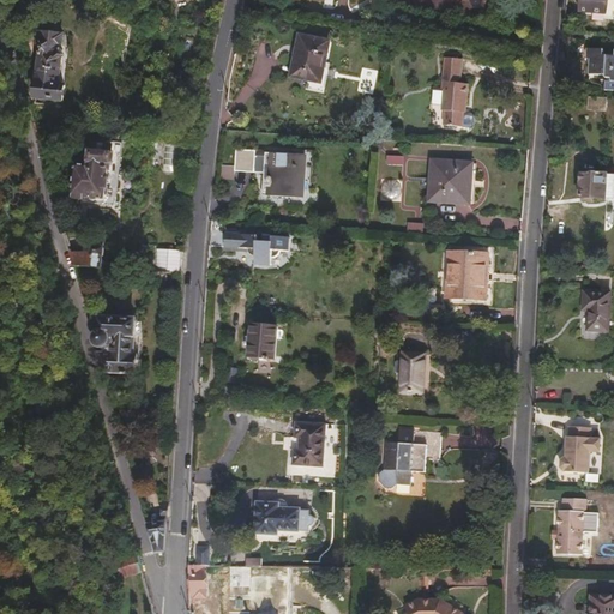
[(607,16),(608,0),(581,0),(579,13),(607,16)]
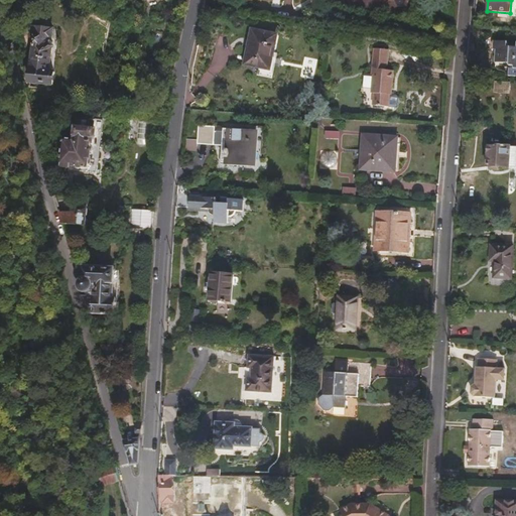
[(53,84),(59,38),(50,37),(51,29),(49,28),(46,23),(40,22),(36,25),(36,26),(32,26),(30,37),(35,38),(29,81),(53,84)]
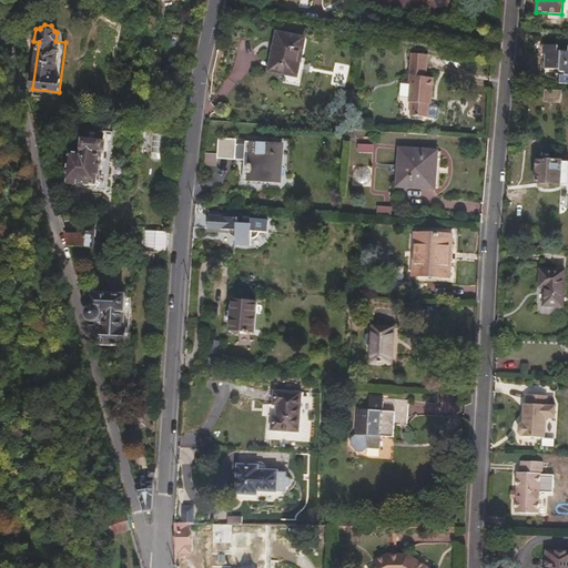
[(297,74),(304,38),(276,33),(271,70),(287,73),(297,74)]
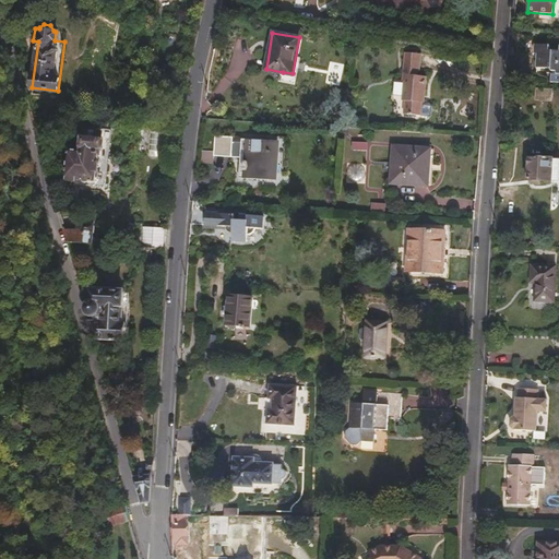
[(558,46),(533,45),(532,55),(535,55),(534,69),(546,70),(545,82),(558,83),(558,46)]
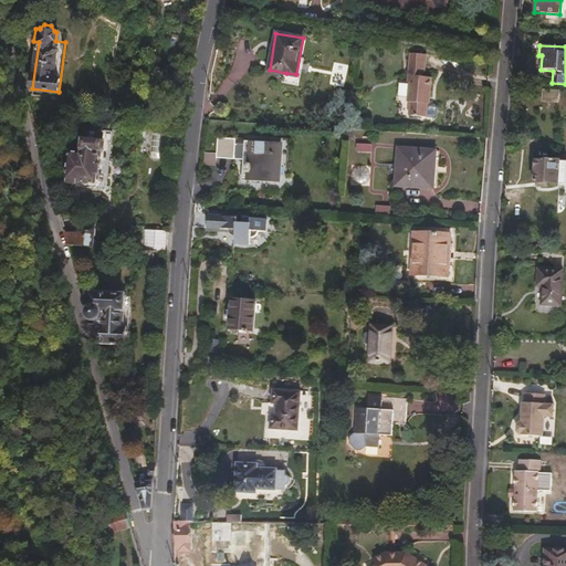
[(431,105),(432,80),(423,79),(423,72),(427,72),(428,56),(409,54),(407,83),(409,83),(408,104),(410,104),(409,116),(427,117),(428,105),(431,105)]
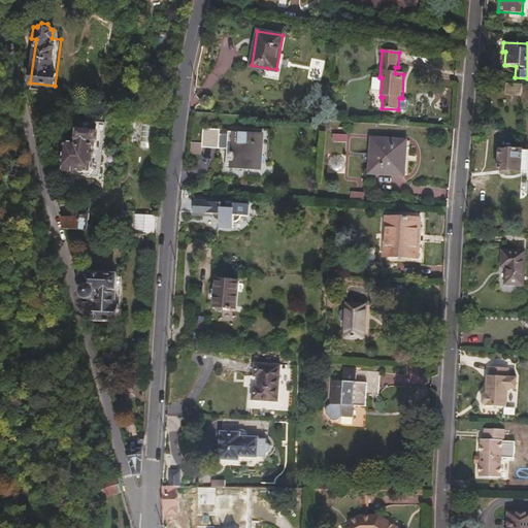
[(141,119),(141,145),(156,145),(155,119),(141,119)]
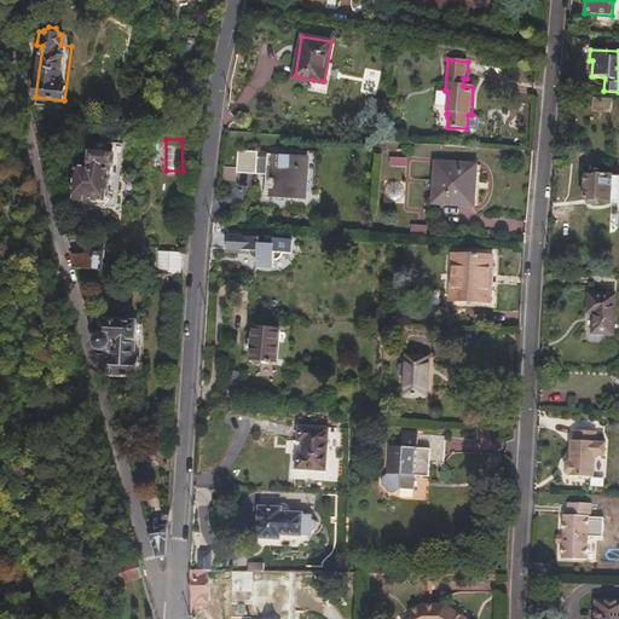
[(105,202),(108,173),(110,172),(113,150),(93,148),(90,169),(74,167),(71,198),(105,202)]
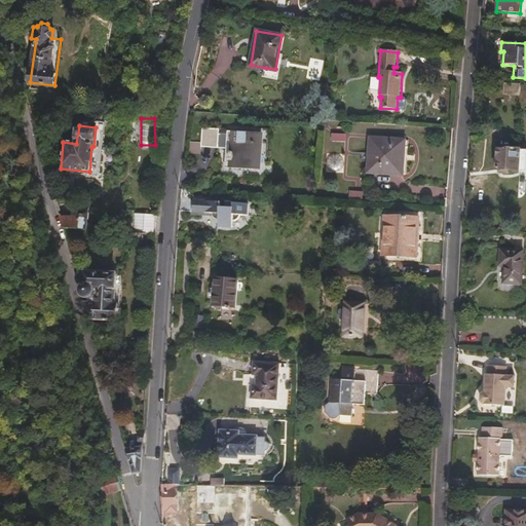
[(258,171),(261,134),(232,132),(232,135),(221,134),(221,129),(204,128),(203,144),(228,146),(228,149),(231,149),(232,152),(230,154),(229,168),(258,171)]
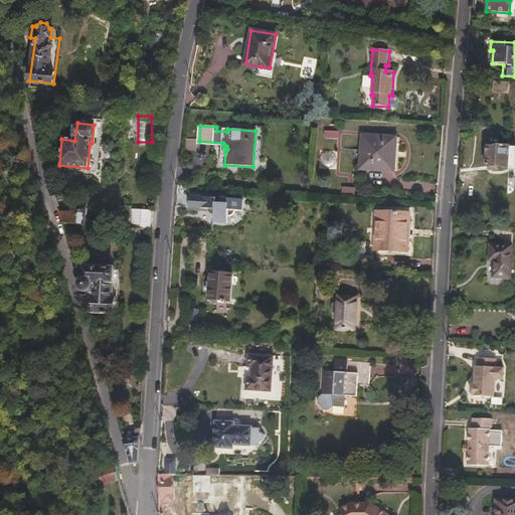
[(324,130),(325,138),(339,137),(339,129),(324,130)]
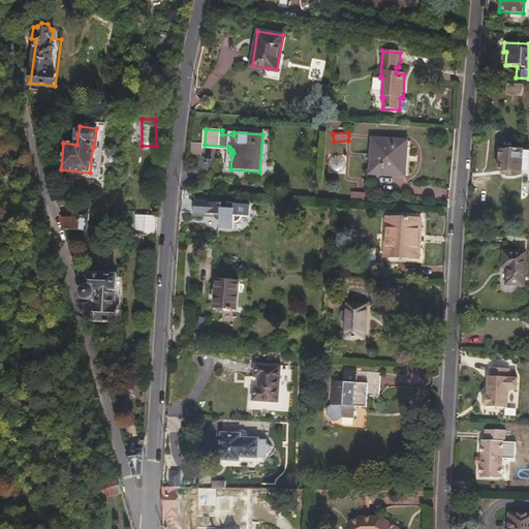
[(405,177),(407,142),(373,141),(371,175),(405,177)]
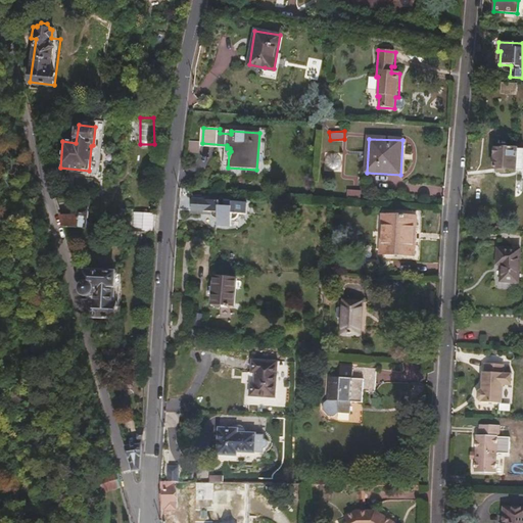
[(188,140),(187,151),(199,152),(200,141),(188,140)]
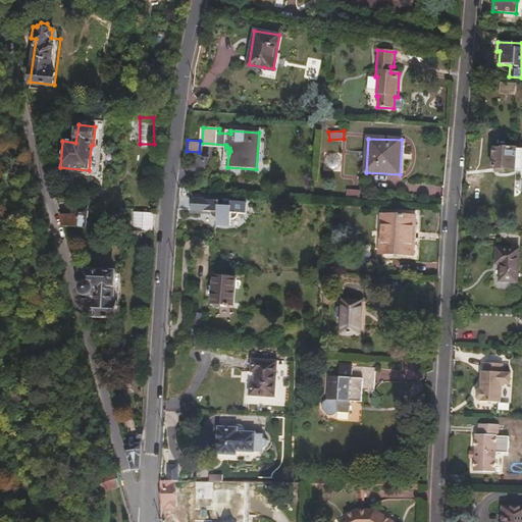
[(520,171),(521,150),(493,148),(492,169),(520,171)]
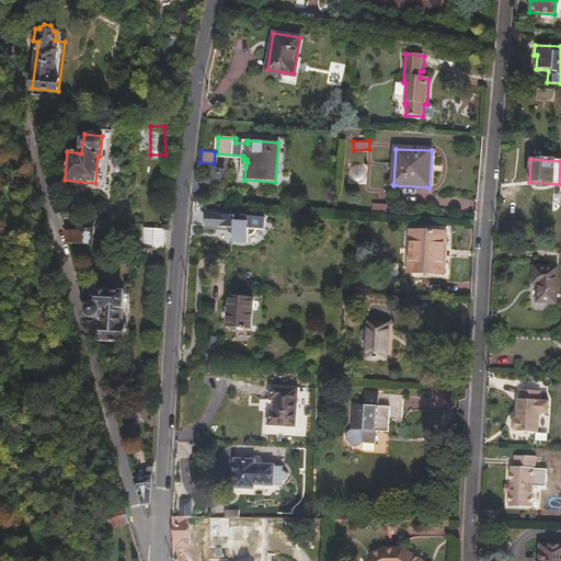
[(348,183),(366,184),(367,164),(351,163),(348,183)]
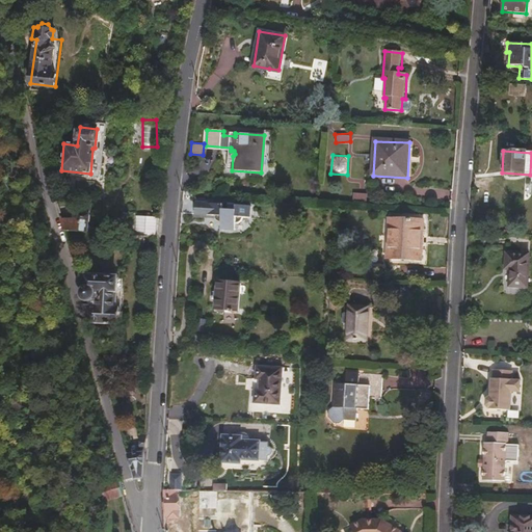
[(353,192),(353,200),(368,201),(368,193),(353,192)]
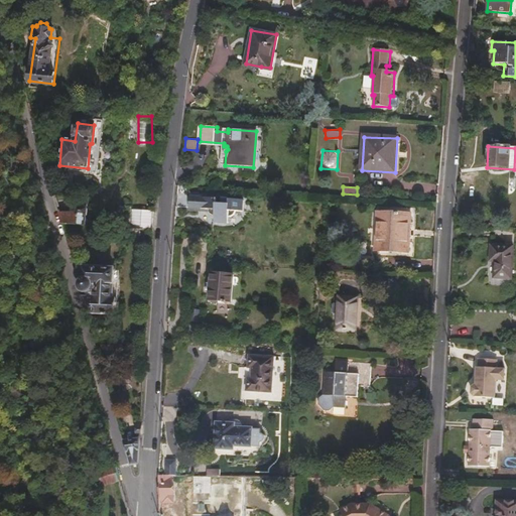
[(188,210),(188,199),(189,192),(177,191),(175,209),(188,210)]
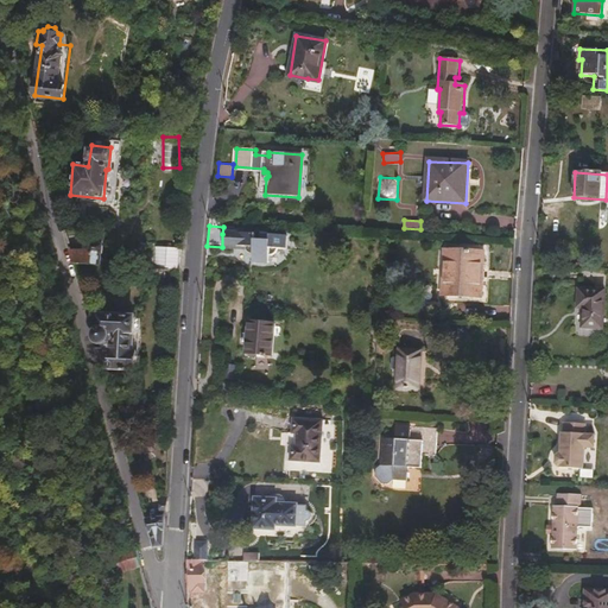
[(286,252),(287,238),(261,236),(260,242),(254,242),(255,234),(238,233),(238,234),(236,248),(246,248),(246,251),(246,253),(251,257),(252,257),(252,265),(268,265),(268,258),(271,258),(274,257),(277,253),(277,252),(286,252)]
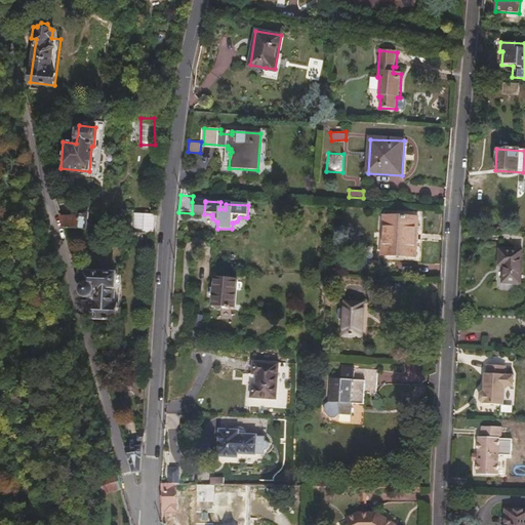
[(204,214),(205,202),(192,202),(192,213),(204,214)]
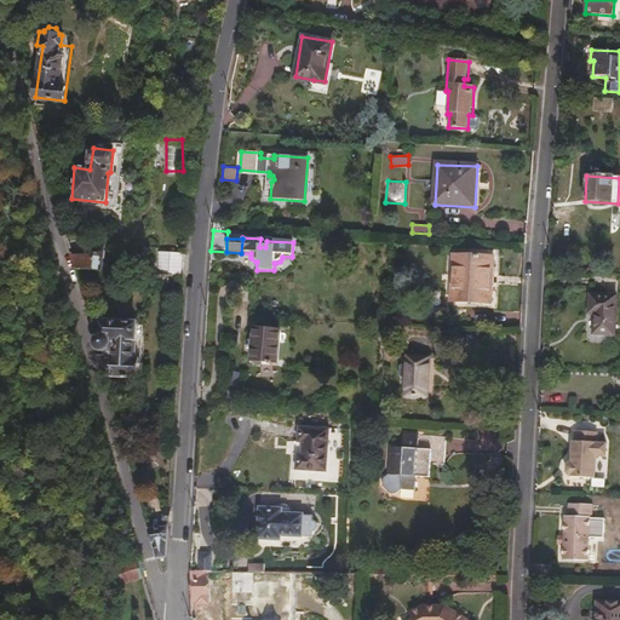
[(184,277),(185,254),(159,252),(159,248),(149,247),(148,274),(184,277)]
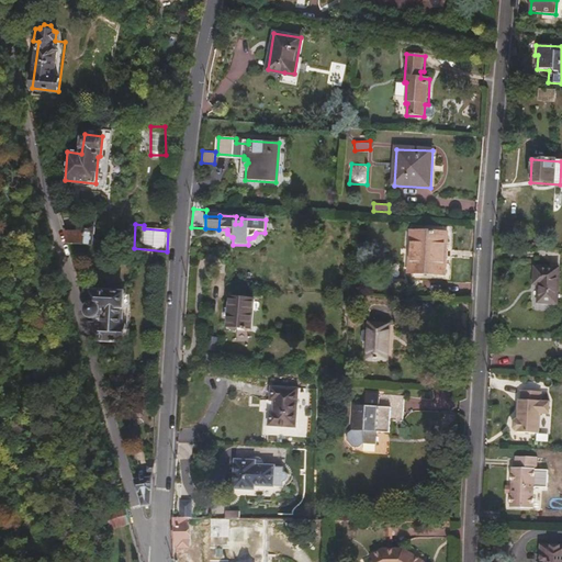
[(92,245),(92,234),(94,234),(94,226),(85,225),(83,233),(66,233),(69,244),(92,245)]
